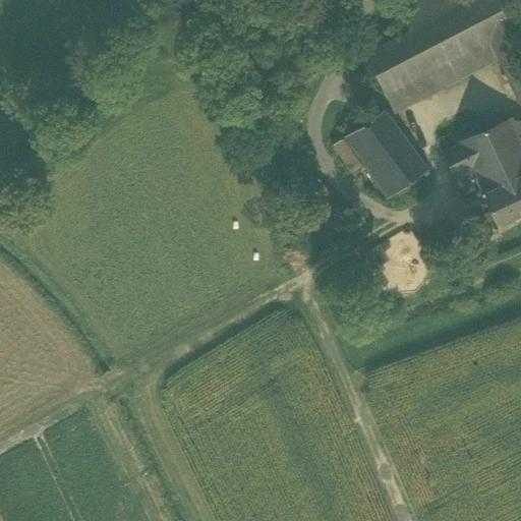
[(498,60),(502,68),(520,58),(520,35),(504,0),(410,0),(396,7),(408,31),(386,42),(363,54),(384,95),(437,67),(452,60),(488,41),(498,60)]
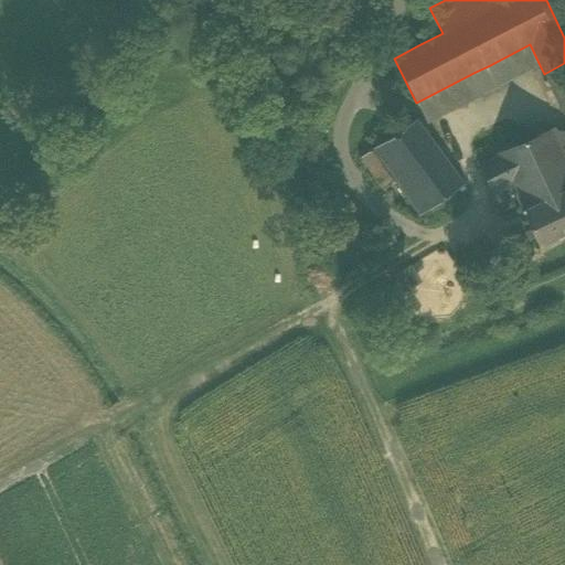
[(490,65),(500,85),(540,65),(530,44),(490,65)]
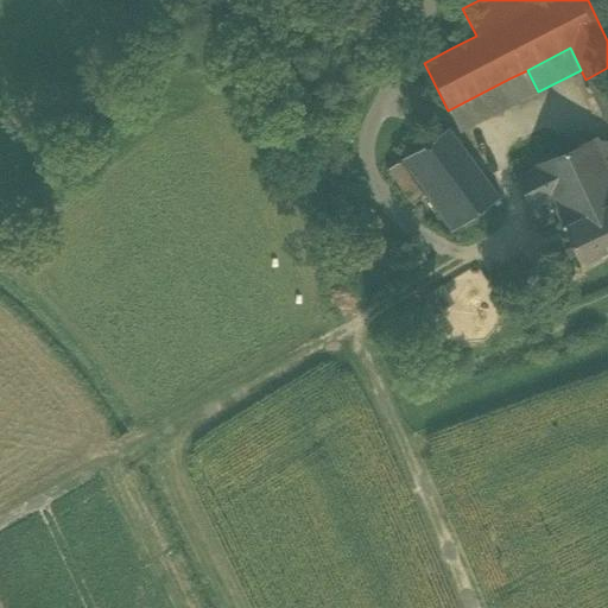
[(607,96),(607,68),(586,80),(596,102),(607,96)]
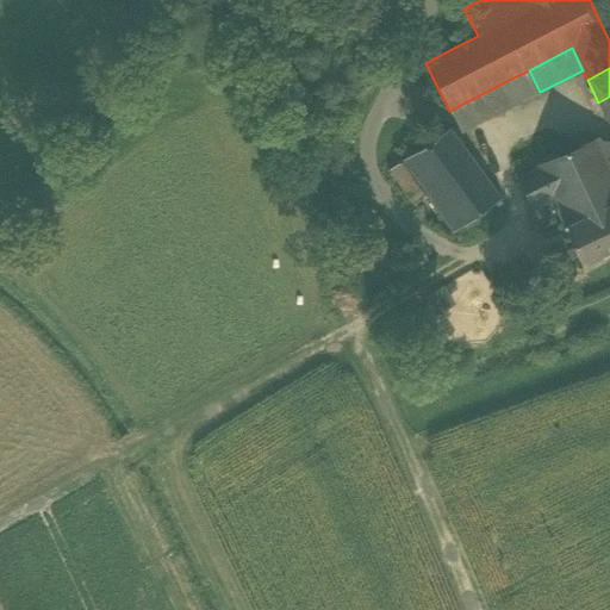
[(511,79),(522,101),(540,92),(529,70),(511,79)]
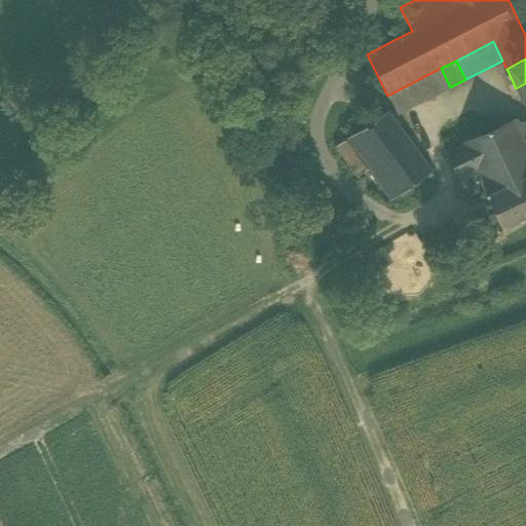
[(398,115),(450,87),(441,68),(387,96),(398,115)]
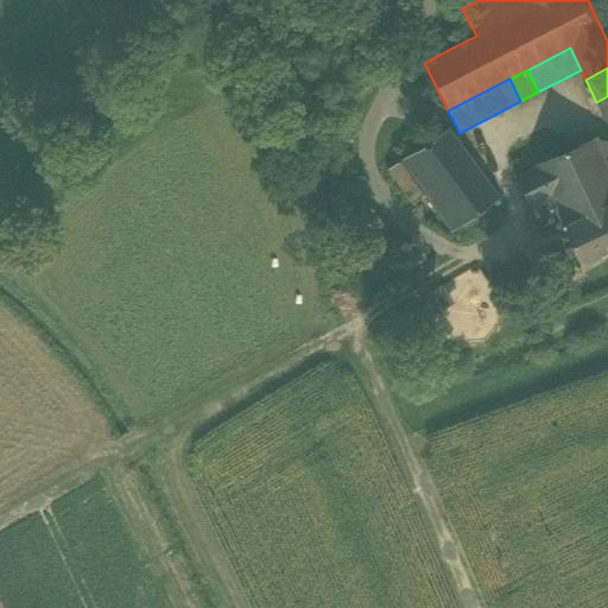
[(607,96),(596,102),(607,126),(607,96)]
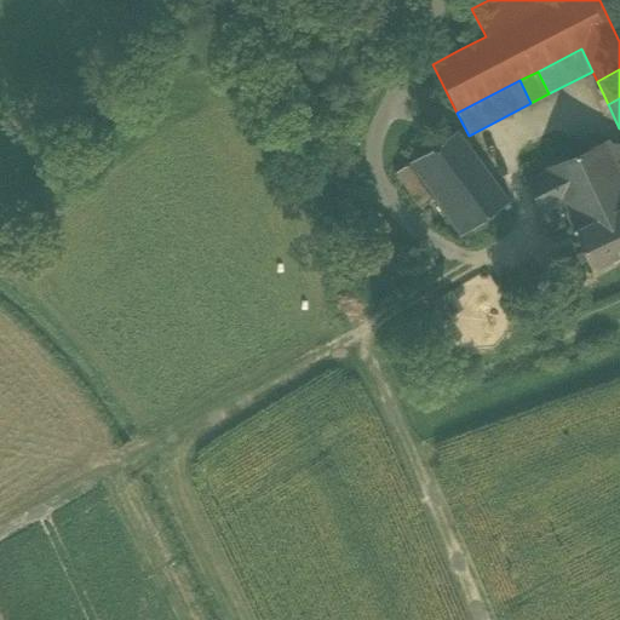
[(434,199),(460,236),(514,200),(492,171),(486,176),(476,161),(482,158),(461,128),(395,173),(420,208),(434,199)]
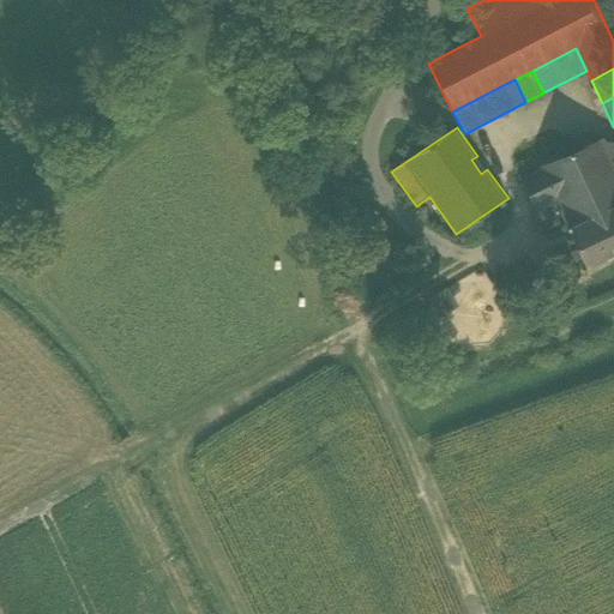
[(554,200),(569,229),(613,206),(613,166),(603,143),(601,143),(601,142),(542,169),(542,170),(519,181),(535,210),(554,200)]
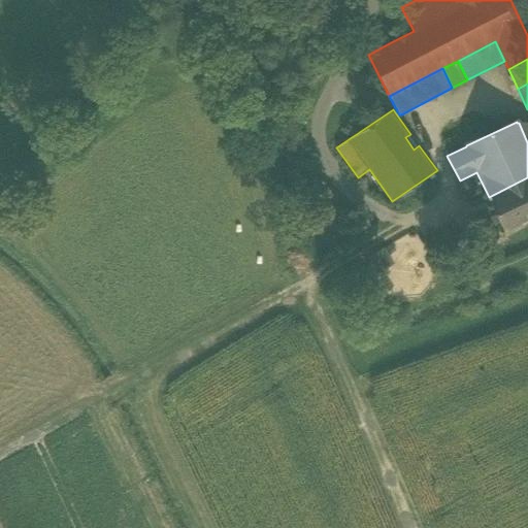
[(527,124),(519,123),(527,142),(527,124)]
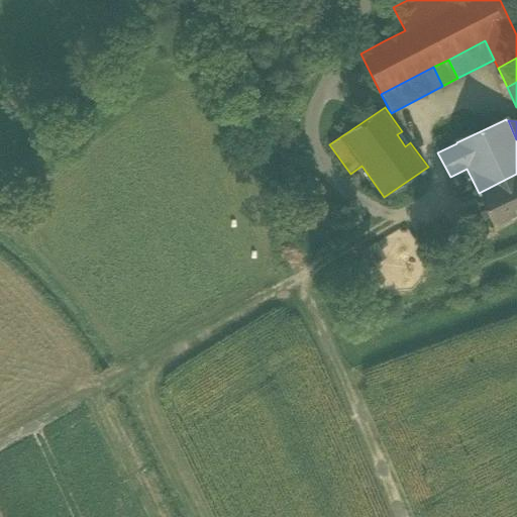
[(516,213),(516,174),(479,193),(493,225),(516,213)]
